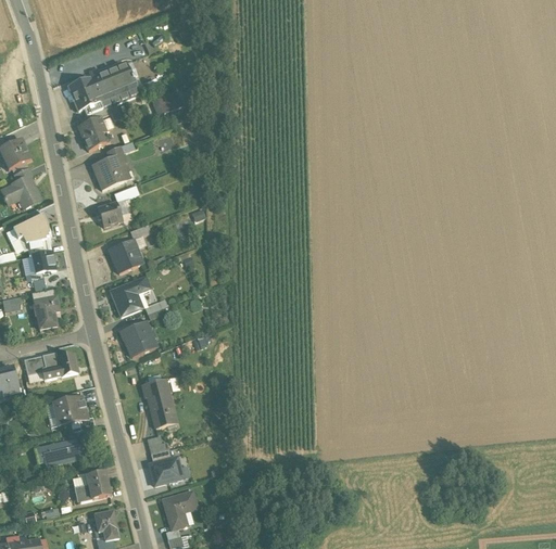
[(127,61),(99,73),(98,72),(90,75),(102,106),(116,101),(139,91),(134,77),(135,77),(134,75),(133,75),(127,61)]
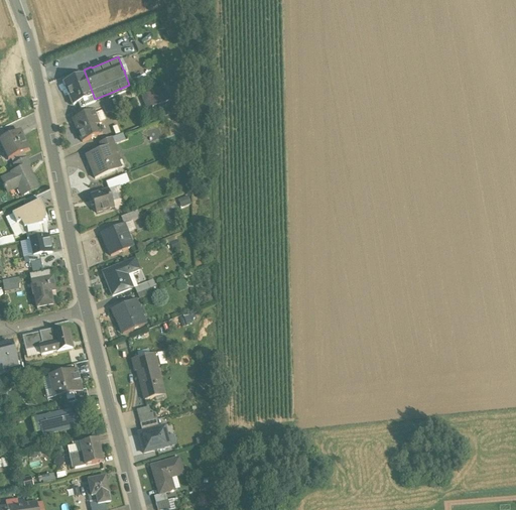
[(95,99),(84,70),(67,77),(67,78),(68,78),(69,80),(66,82),(73,101),(78,99),(81,105),(85,103),(95,99)]
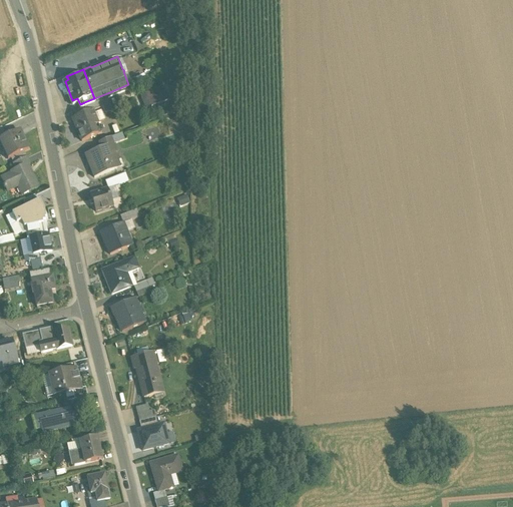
[(139,89),(146,104),(169,94),(163,79),(139,89)]
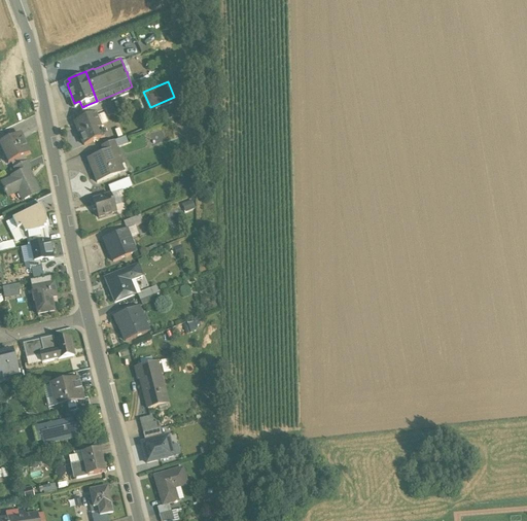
[(97,101),(86,105),(89,111),(95,108),(96,109),(105,105),(108,112),(115,109),(110,96),(97,101)]
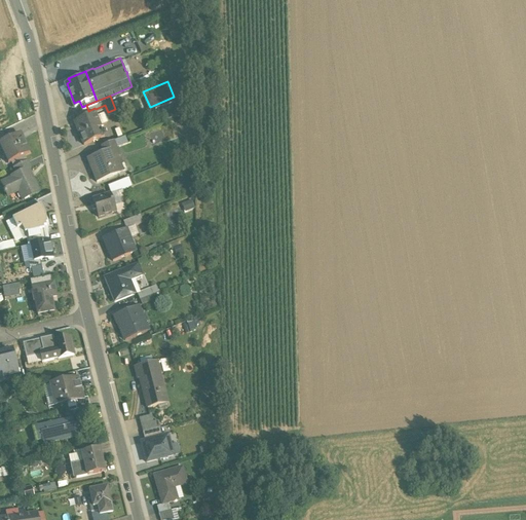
[(88,111),(74,117),(83,140),(101,133),(100,132),(100,133),(97,124),(101,122),(96,109),(95,108),(88,111)]
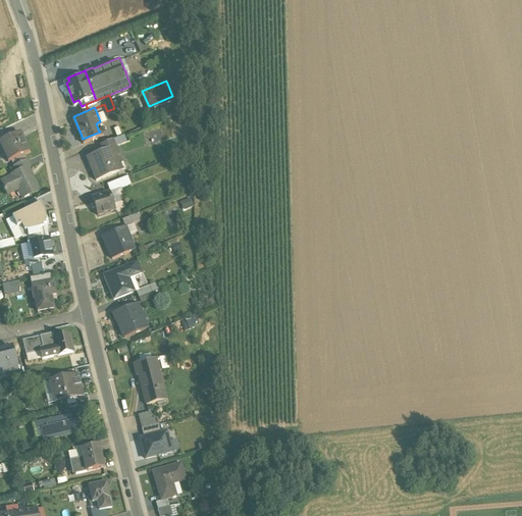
[(6,135),(1,138),(0,138),(0,141),(8,158),(30,147),(19,127),(6,135)]
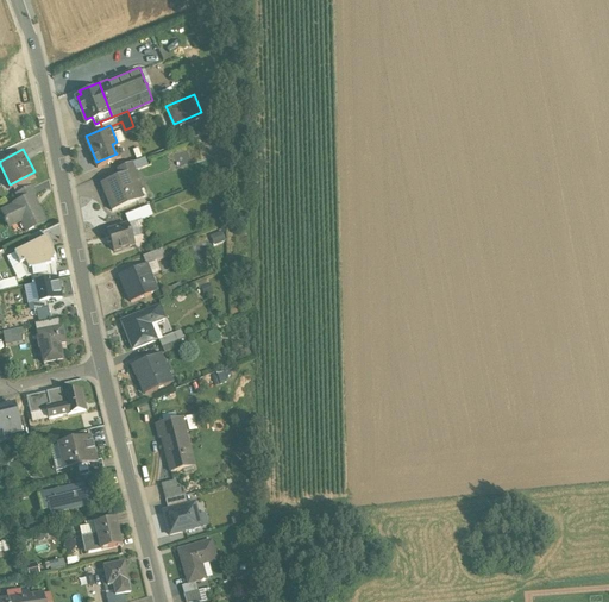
[(143,154),(132,158),(135,165),(132,167),(146,161),(143,154)]
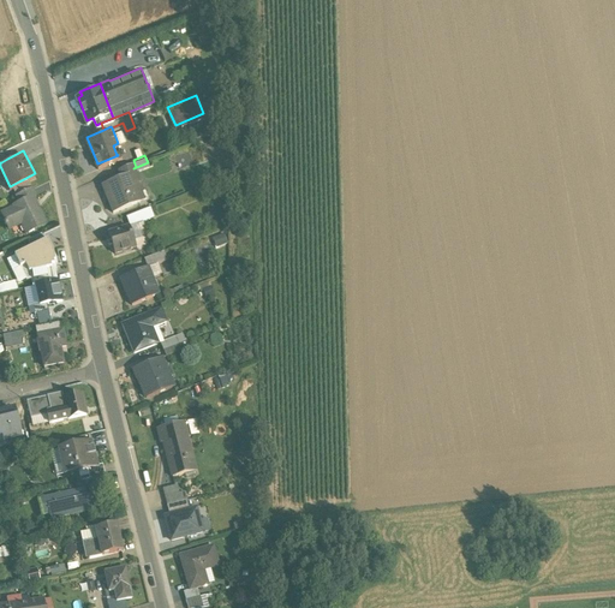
[(133,160),(119,165),(121,172),(133,167),(133,168),(136,167),(133,160)]
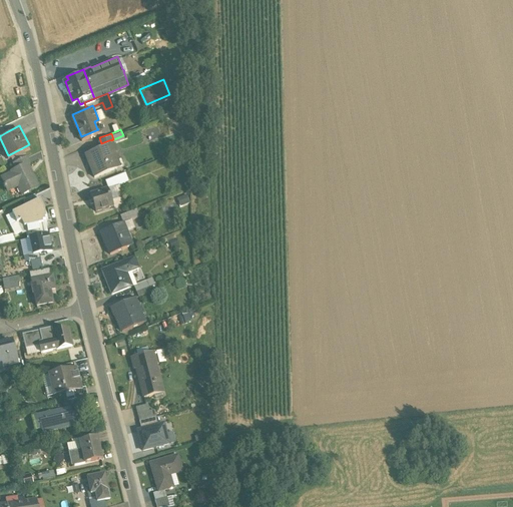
[(101,143),(85,150),(88,159),(90,158),(96,172),(117,164),(111,150),(115,148),(111,140),(111,139),(101,143)]
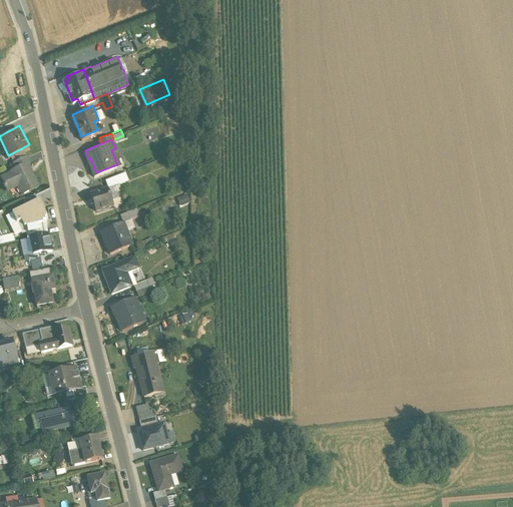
[(11,169),(1,174),(5,181),(4,181),(5,183),(7,187),(18,182),(22,190),(38,182),(32,169),(31,169),(27,161),(30,160),(26,152),(13,159),(17,165),(11,168),(11,169)]
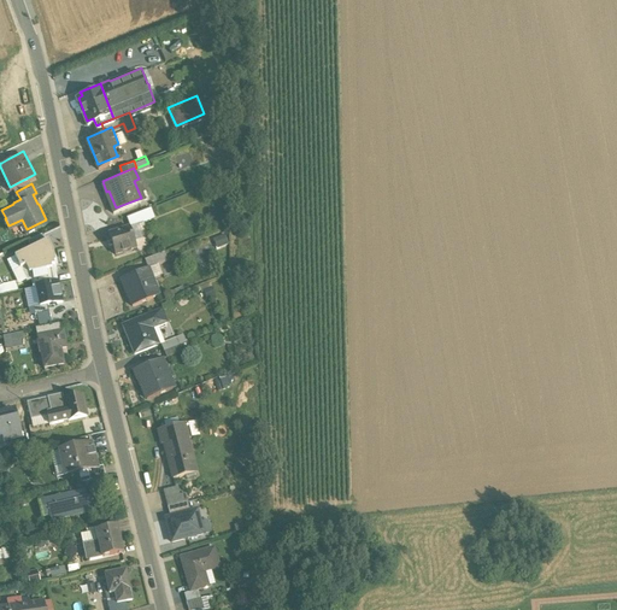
[(150,204),(127,212),(129,222),(130,223),(153,213),(150,204)]
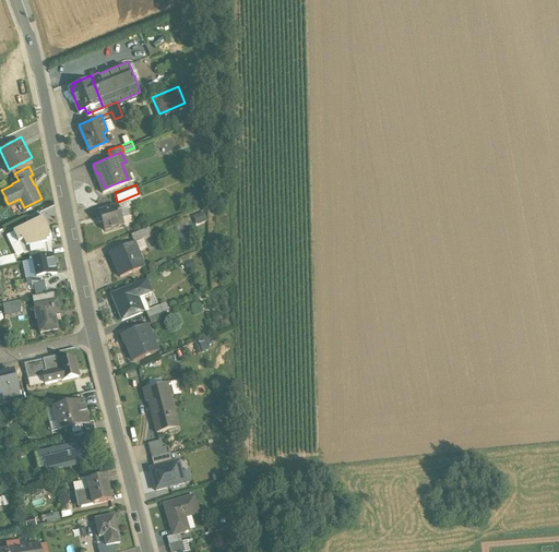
[(117,201),(98,207),(104,226),(123,219),(118,202),(117,201)]
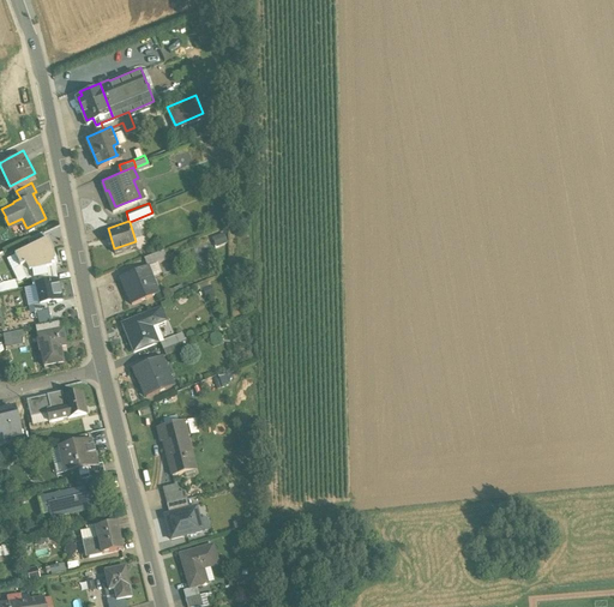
[(226,236),(222,228),(214,232),(217,240),(226,236)]
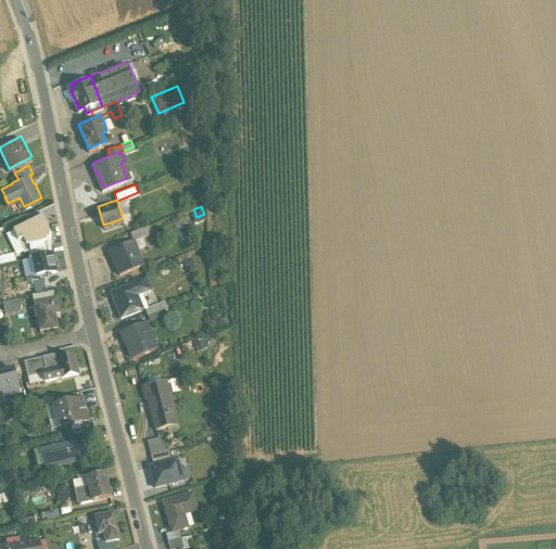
[(25,213),(28,219),(41,213),(38,207),(25,213)]
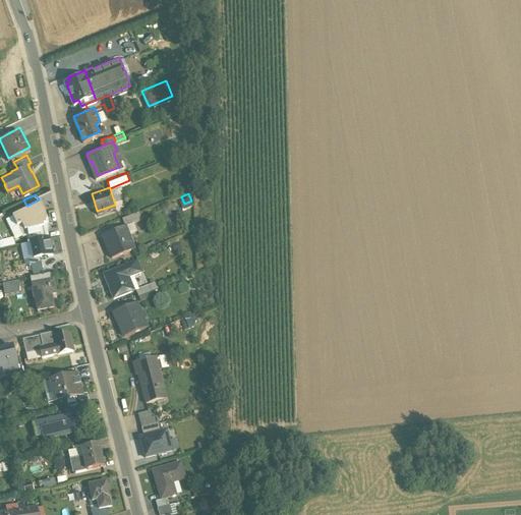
[(26,206),(12,213),(21,233),(26,233),(27,239),(31,238),(49,234),(47,225),(48,225),(48,220),(49,220),(48,214),(40,199),(39,199),(26,206)]
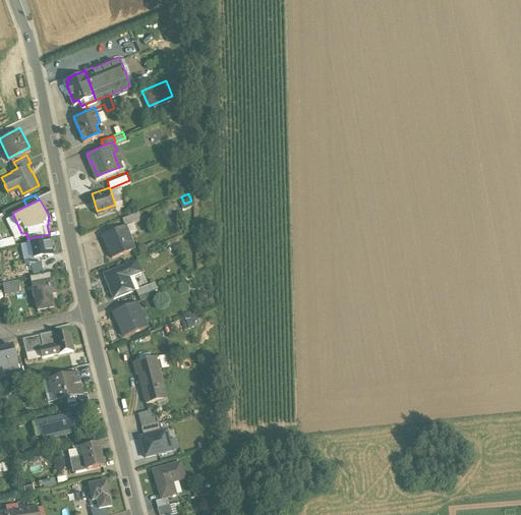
[(138,208),(122,215),(125,222),(141,216),(138,208)]
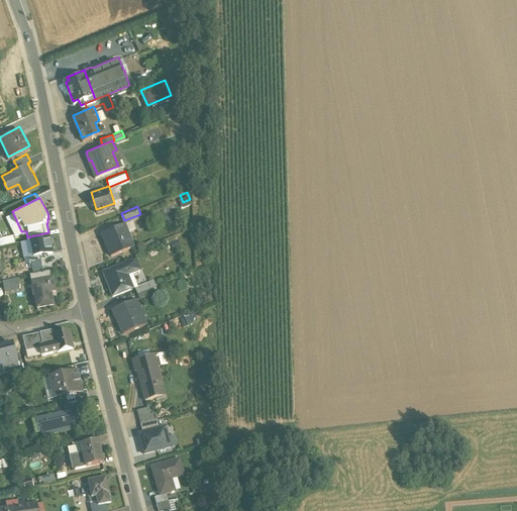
[(124,220),(101,229),(111,251),(133,242),(124,220)]
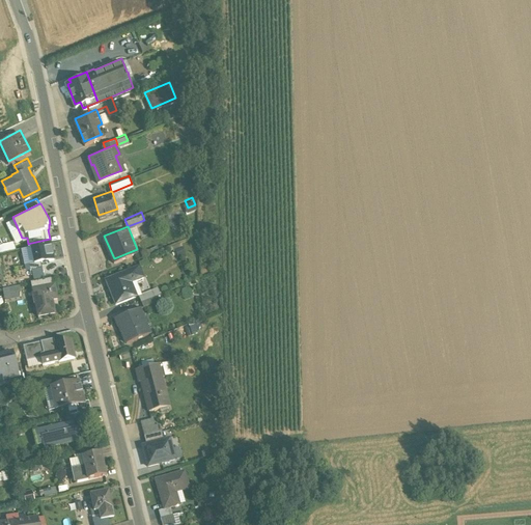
[(50,239),(31,243),(34,259),(40,258),(53,255),(50,239)]
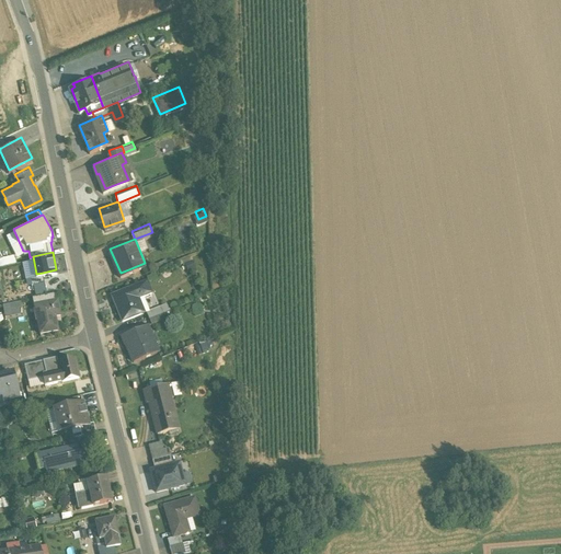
[(36,274),(30,275),(32,281),(44,279),(43,273),(36,274)]
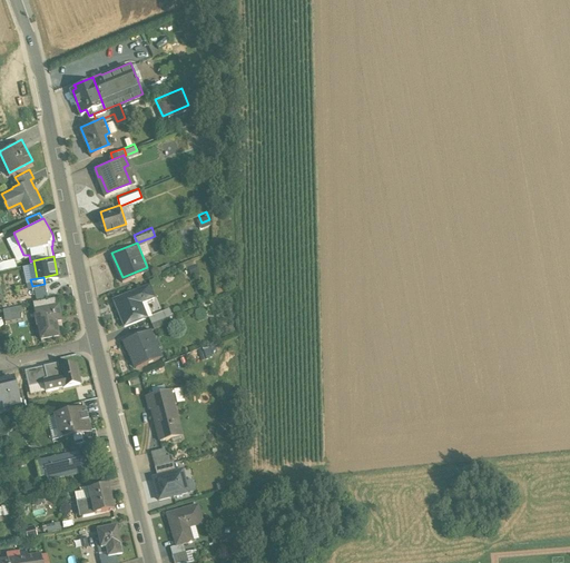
[(149,280),(123,292),(125,296),(115,299),(124,322),(144,314),(138,299),(145,296),(154,293),(149,280)]
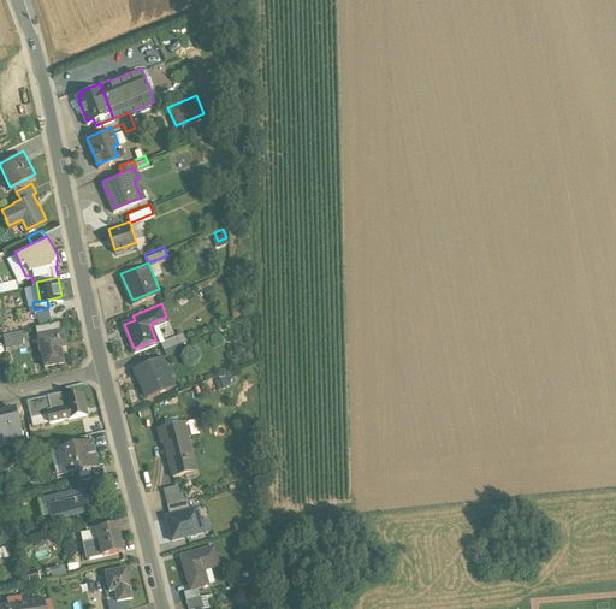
[(58,319),(36,324),(37,332),(42,332),(41,331),(59,327),(58,319)]
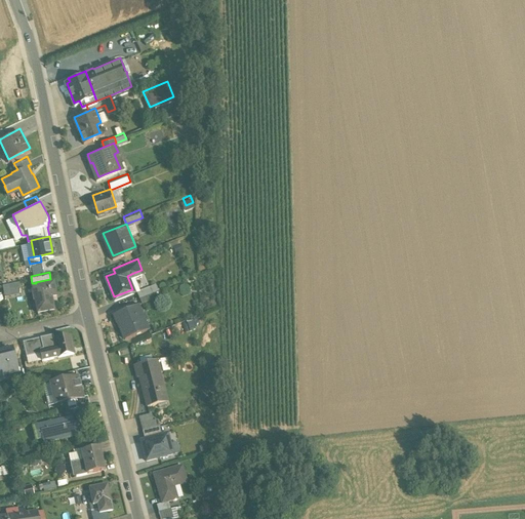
[(139,286),(133,273),(127,276),(132,289),(134,288),(136,287),(139,286)]
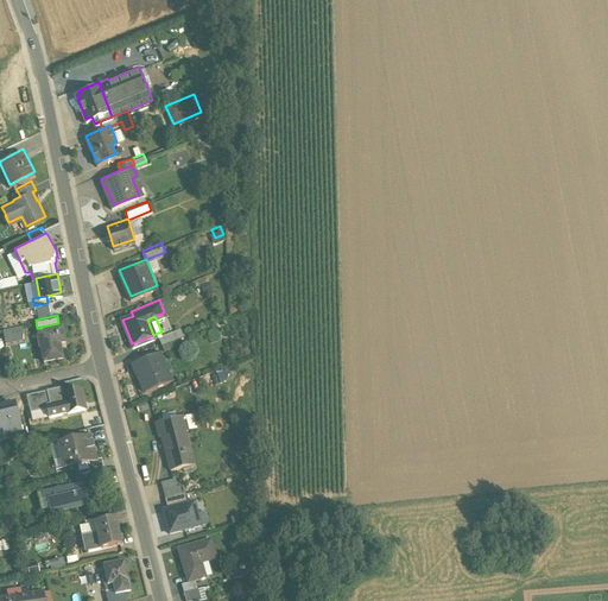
[(58,323),(40,327),(42,328),(45,348),(43,348),(44,358),(62,354),(59,339),(65,337),(62,322),(58,323)]
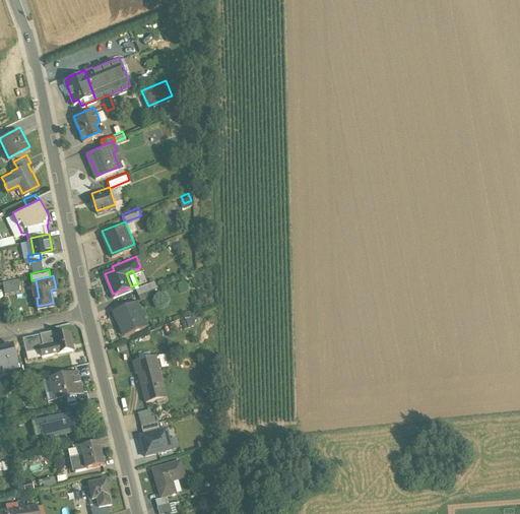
[(20,285),(18,276),(4,279),(6,288),(20,285)]
